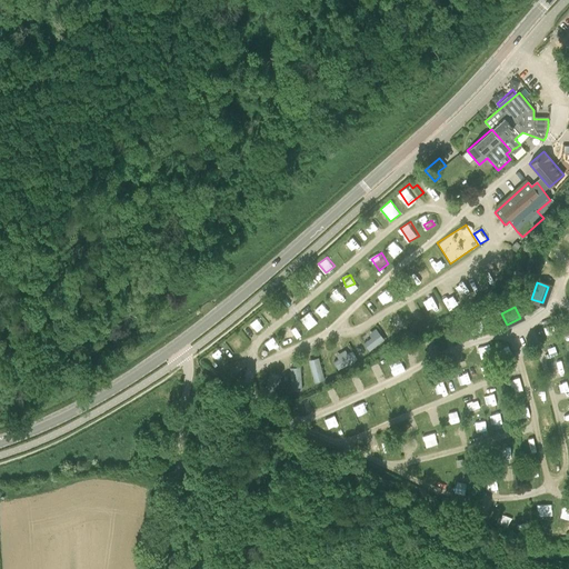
[(271,322),(280,317),(275,309),(266,315),(271,322)]
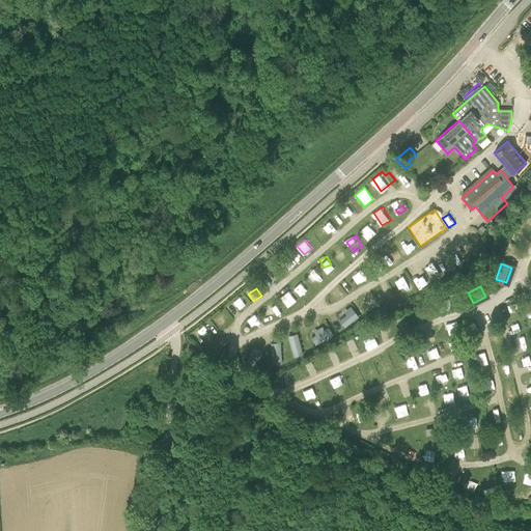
[(281,296),(289,306),(298,299),(290,289),(281,296)]
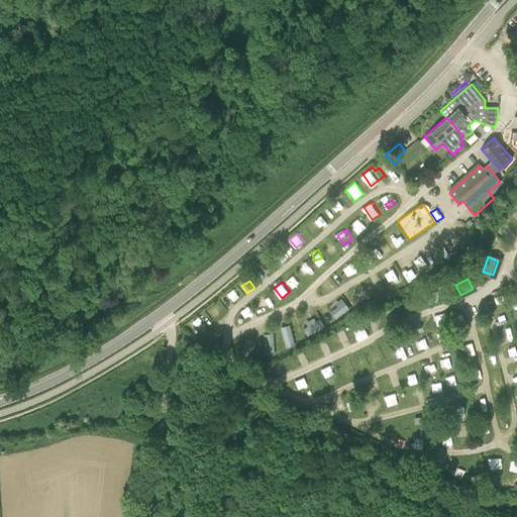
[(428,293),(432,303),(442,298),(438,288),(428,293)]
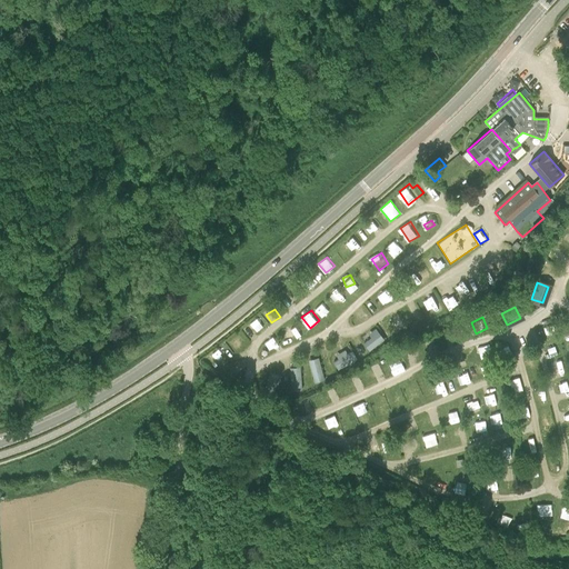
[(250,336),(259,332),(256,325),(247,329),(250,336)]
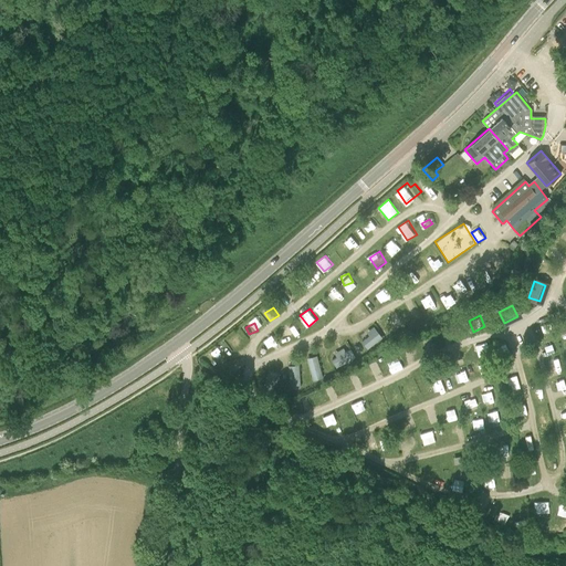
[(362,337),(369,348),(385,336),(377,326),(362,337)]
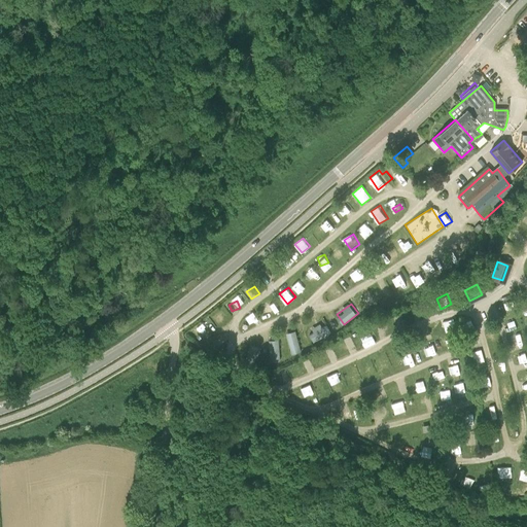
[(216,320),(225,317),(222,309),(213,312),(216,320)]
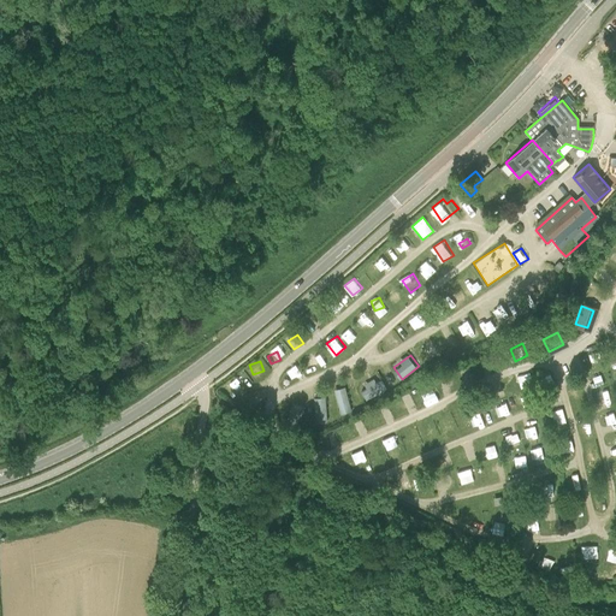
[(522,388),(534,383),(531,371),(519,375),(522,388)]
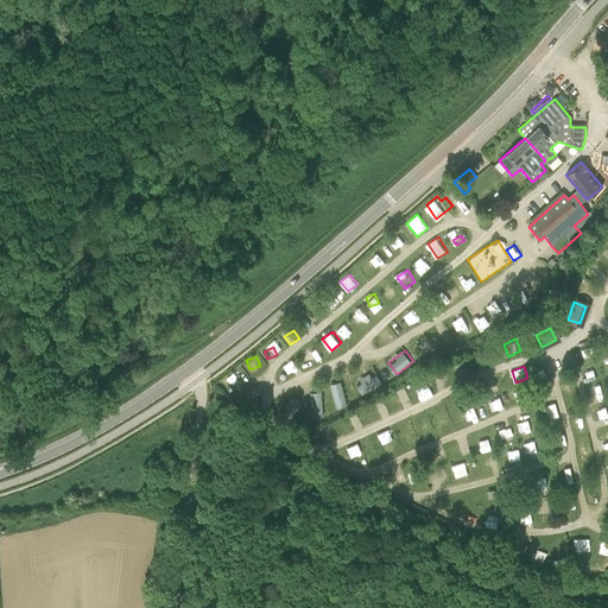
[(450,369),(442,373),(447,382),(455,379),(450,369)]
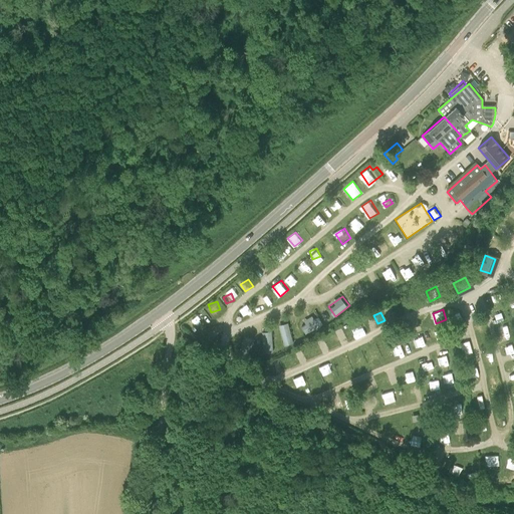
[(323,324),(320,313),(306,319),(310,329),(323,324)]
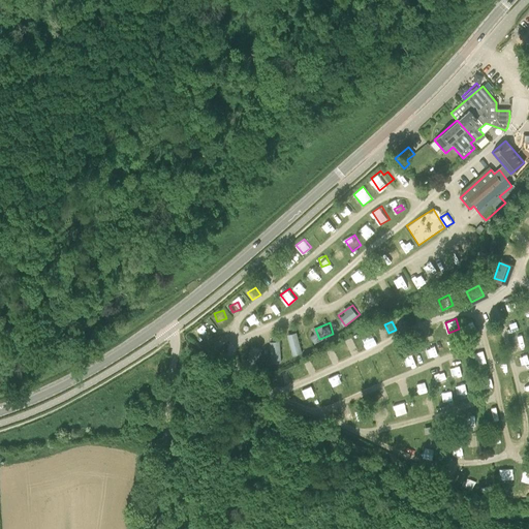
[(200,338),(209,332),(204,323),(194,330),(200,338)]
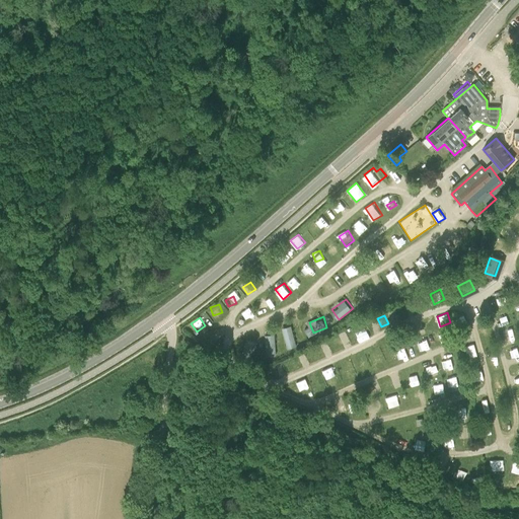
[(283,326),(288,348),(297,346),(293,324),(283,326)]
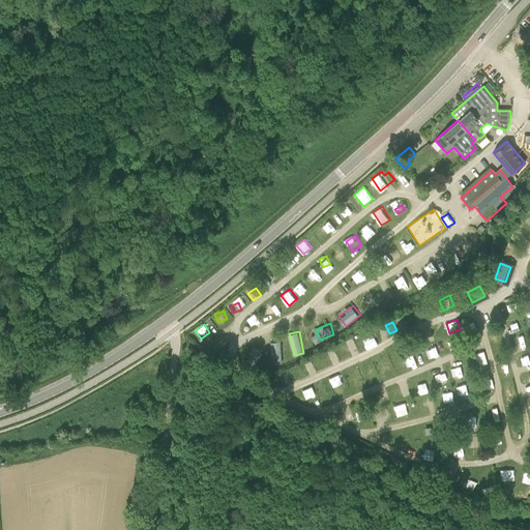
[(375,331),(364,336),(369,345),(379,340),(375,331)]
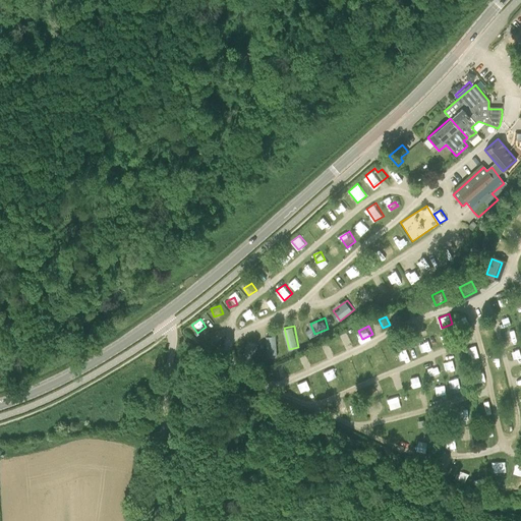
[(516,331),(506,333),(509,345),(518,343),(516,331)]
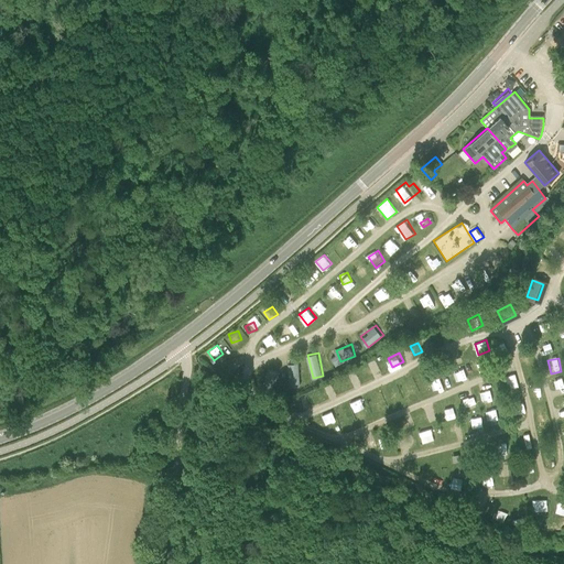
[(289,362),(290,386),(301,386),(300,361),(289,362)]
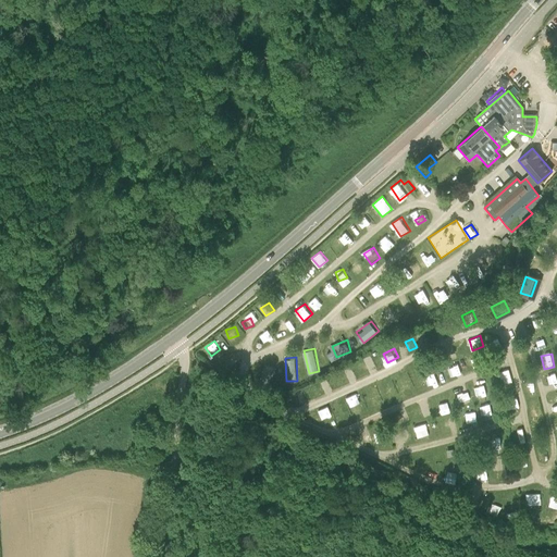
[(531,359),(522,361),(524,369),(533,367),(531,359)]
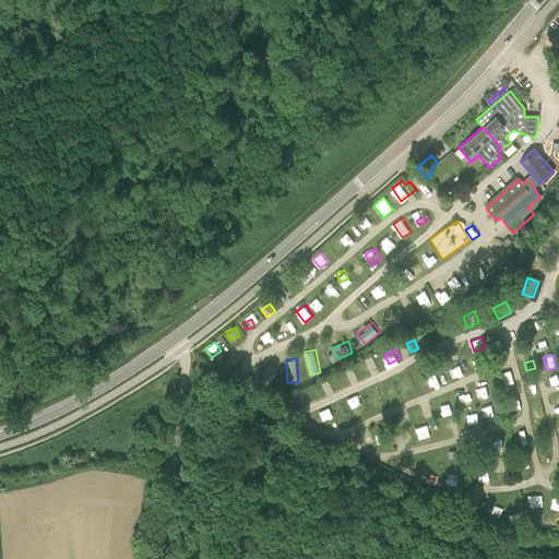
[(448,366),(451,376),(462,372),(459,363),(448,366)]
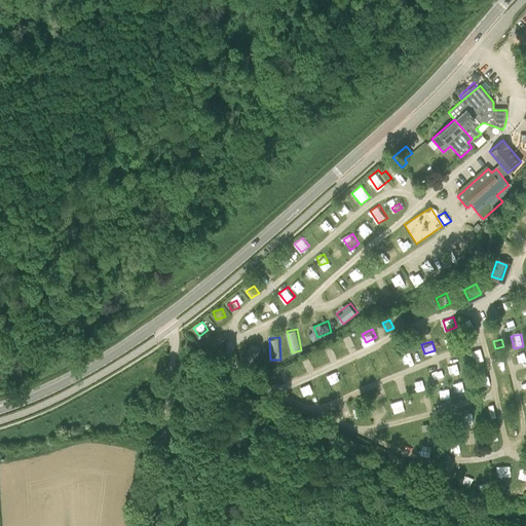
[(256,360),(260,344),(251,342),(247,357),(256,360)]
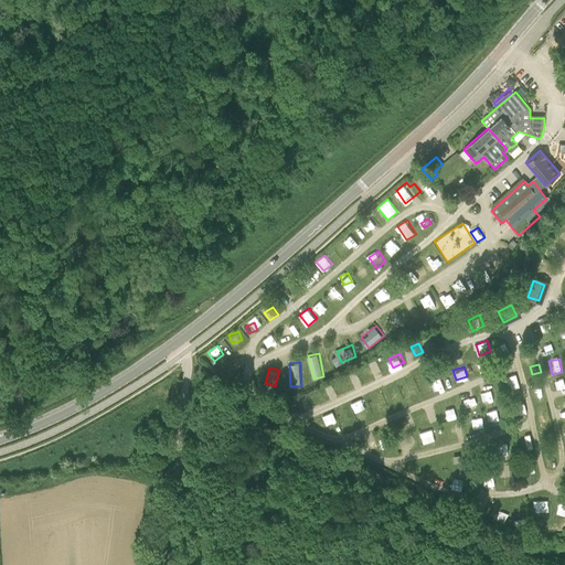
[(510,388),(521,386),(519,376),(507,379),(510,388)]
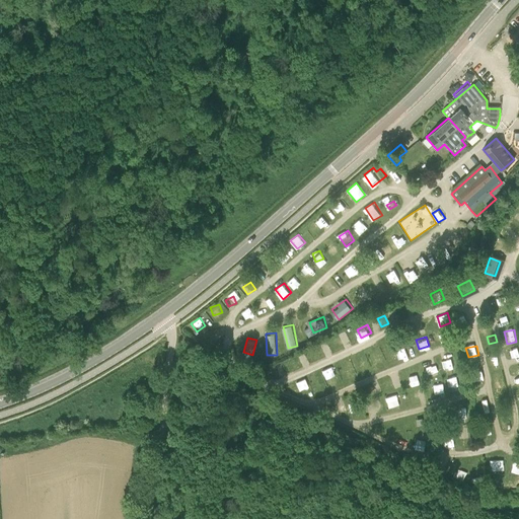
[(518,350),(518,347),(509,350),(511,360),(518,357),(518,350)]
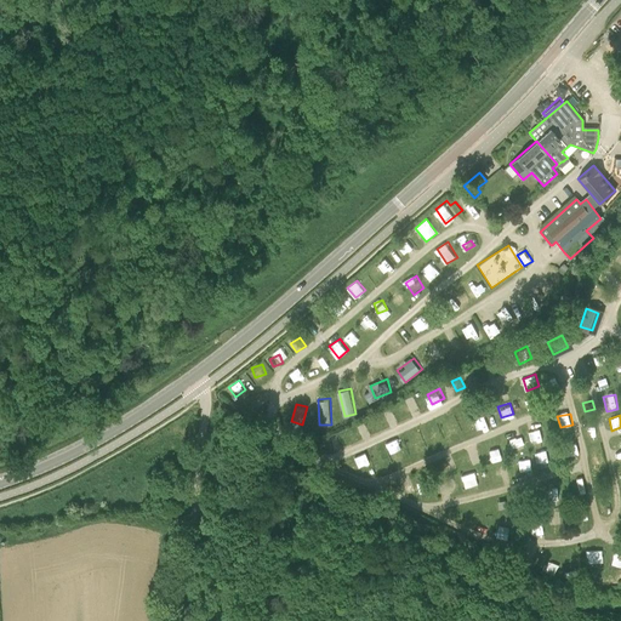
[(457,423),(444,429),(450,442),(462,436),(457,423)]
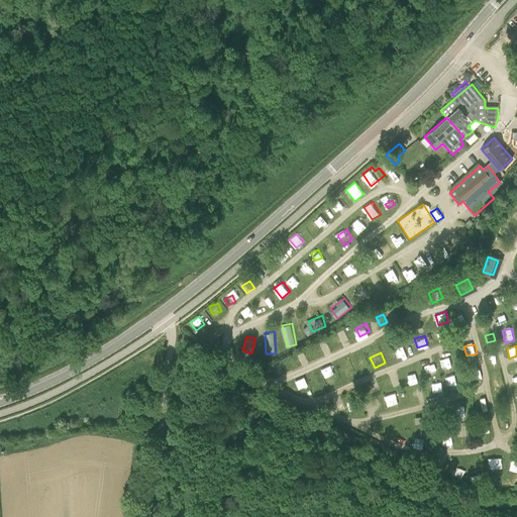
[(291,358),(294,365),(300,362),(297,355),(291,358)]
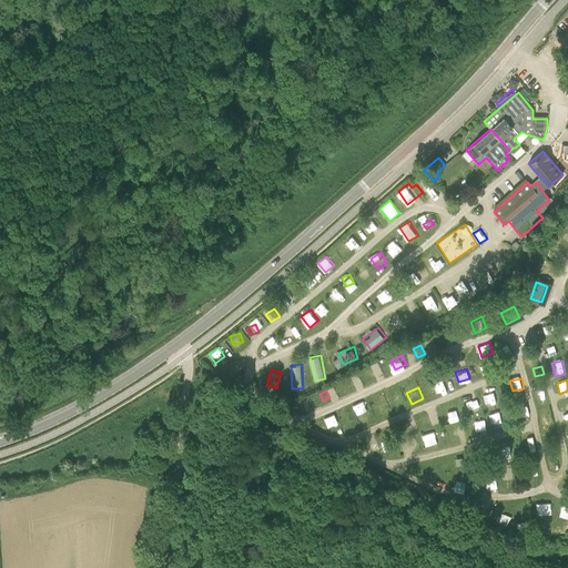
[(486,396),(490,406),(499,403),(495,393),(486,396)]
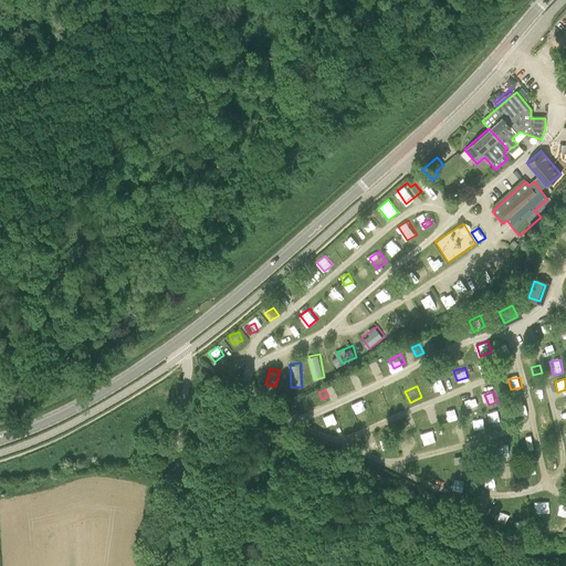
[(381,413),(390,412),(388,401),(379,402),(381,413)]
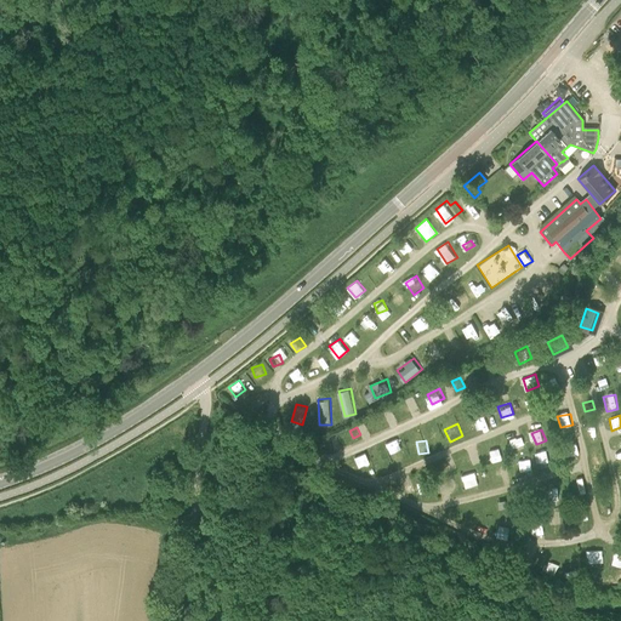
[(372,445),(360,449),(365,461),(376,457),(372,445)]
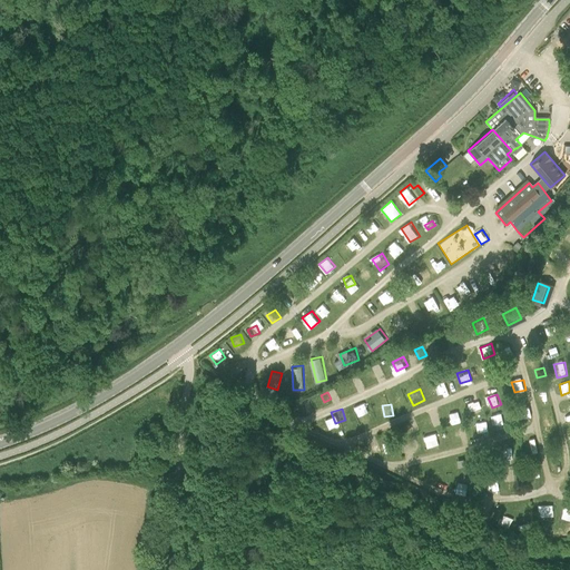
[(458,410),(450,412),(453,423),(461,421),(458,410)]
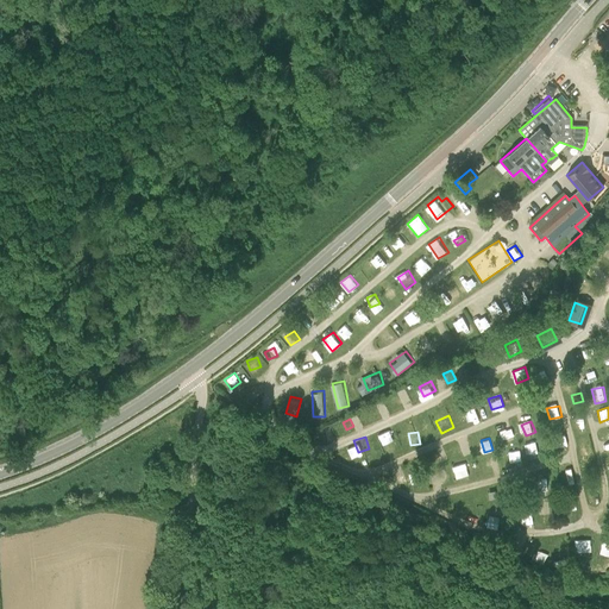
[(507,449),(510,459),(520,456),(516,445),(507,449)]
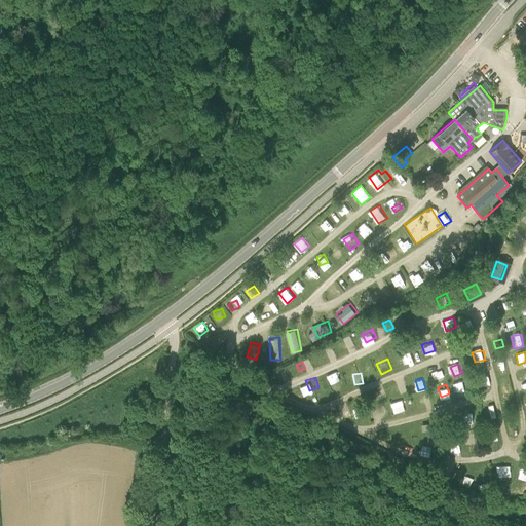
[(416,395),(418,404),(426,402),(424,392),(416,395)]
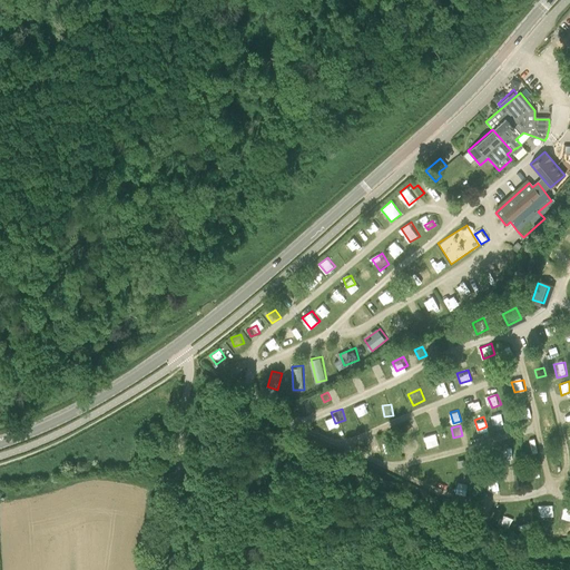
[(428,446),(440,444),(436,432),(424,435),(428,446)]
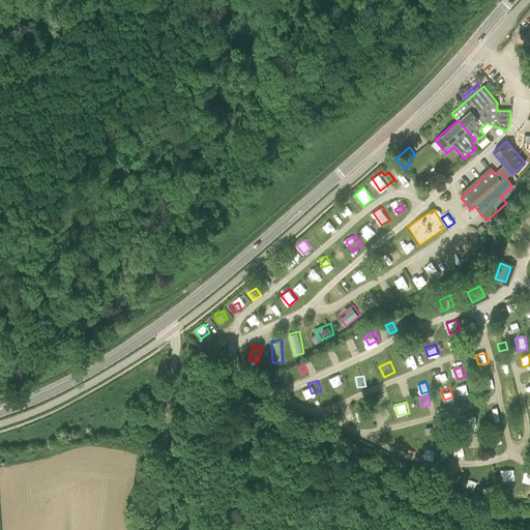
[(359,420),(369,417),(365,405),(356,408),(359,420)]
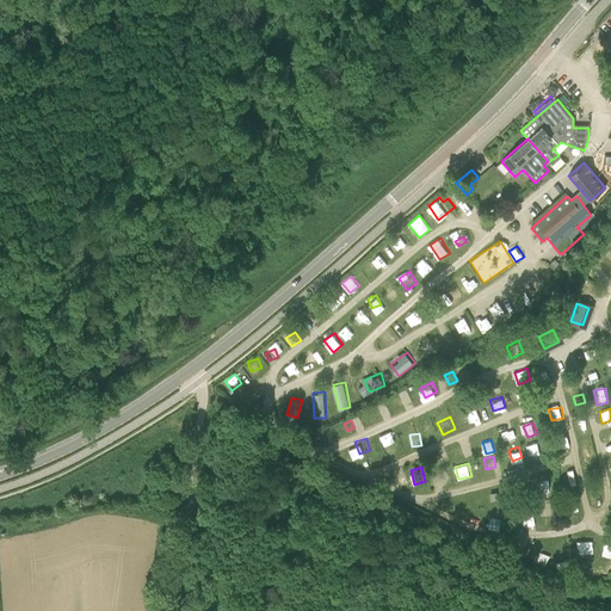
[(396,487),(411,482),(407,471),(393,476),(396,487)]
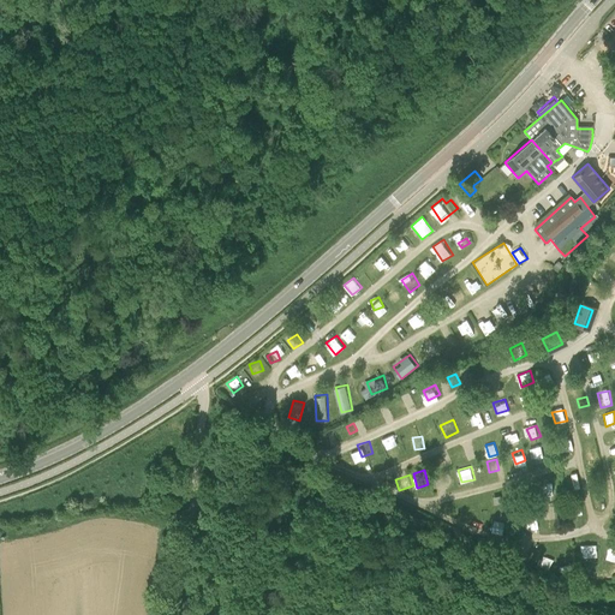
[(581,543),(581,556),(598,556),(598,543),(581,543)]
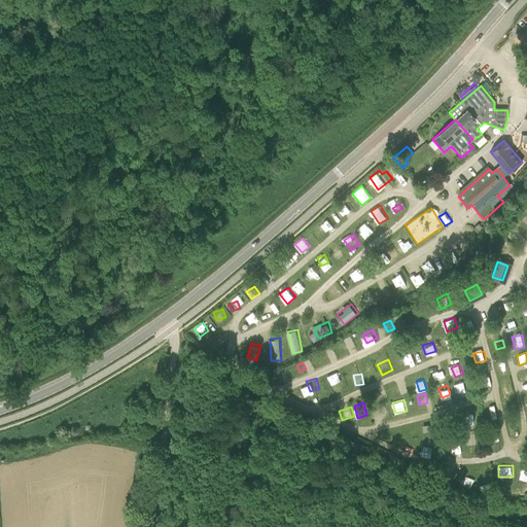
[(448,475),(456,475),(456,467),(449,466),(448,475)]
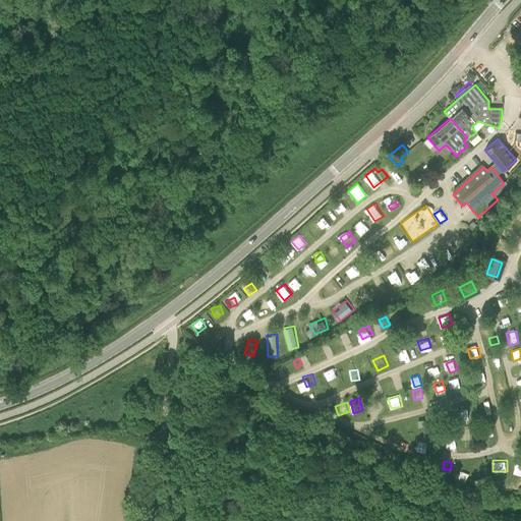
All buildings are outlined.
